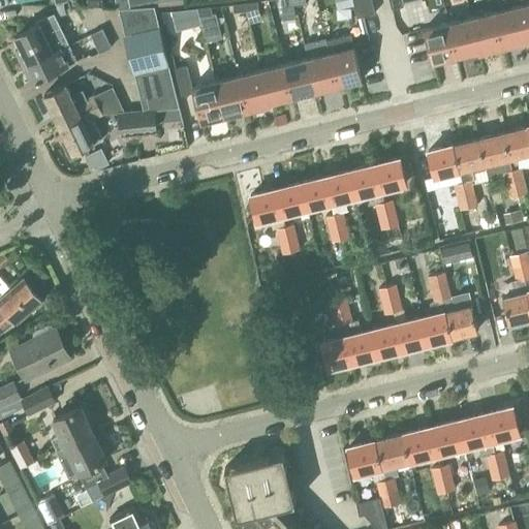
[(376,13),(373,0),(353,0),(359,18),(376,13)]
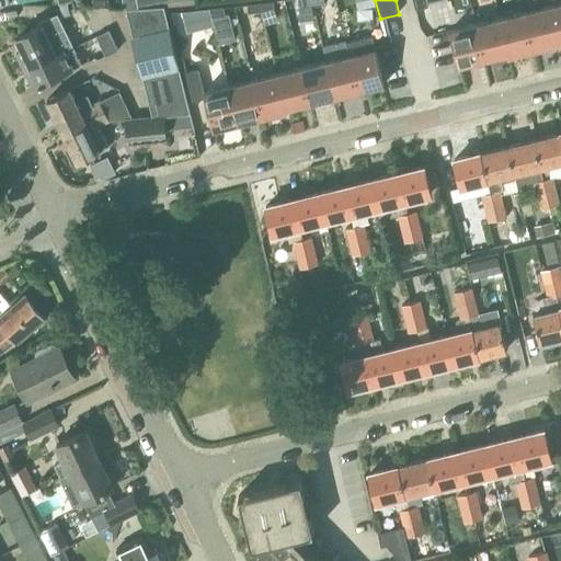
[(414,0),(416,10),(430,7),(427,0),(414,0)]
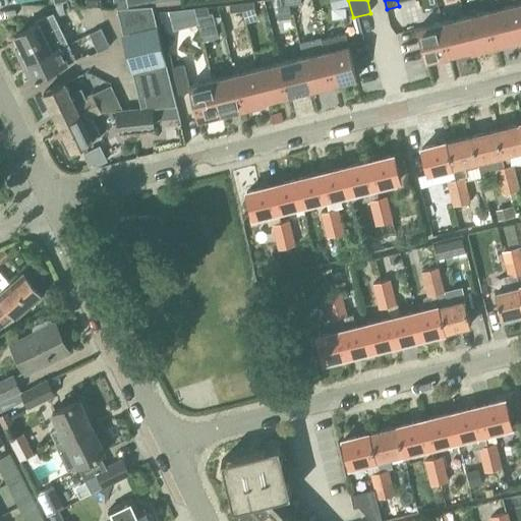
[(243,10),(255,9),(255,1),(242,2),(243,10)]
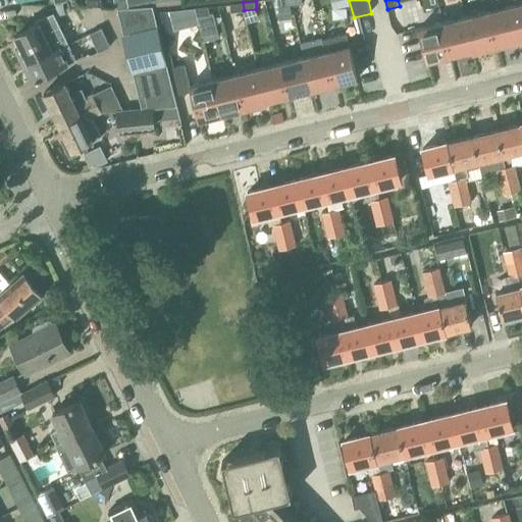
[(244,10),(243,2),(231,4),(232,12),(244,10)]
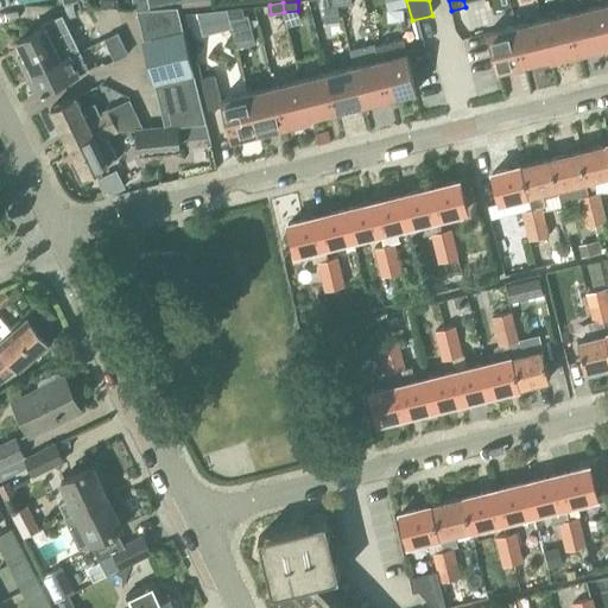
[(605,48),(607,46),(607,2),(595,7),(605,48)]
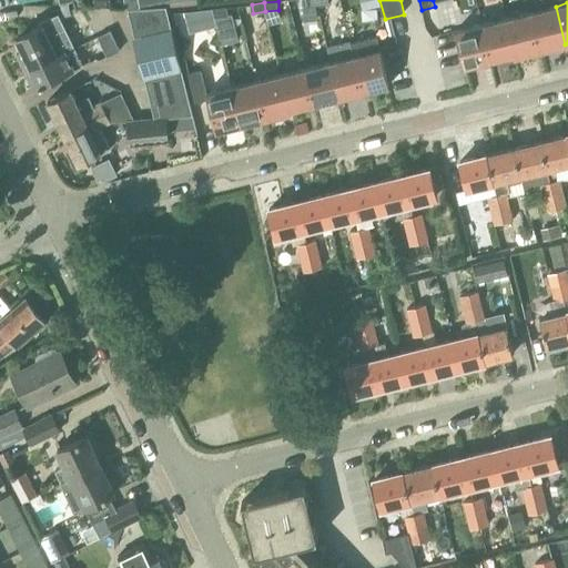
[(128,9),(135,38),(172,29),(166,7),(128,9)]
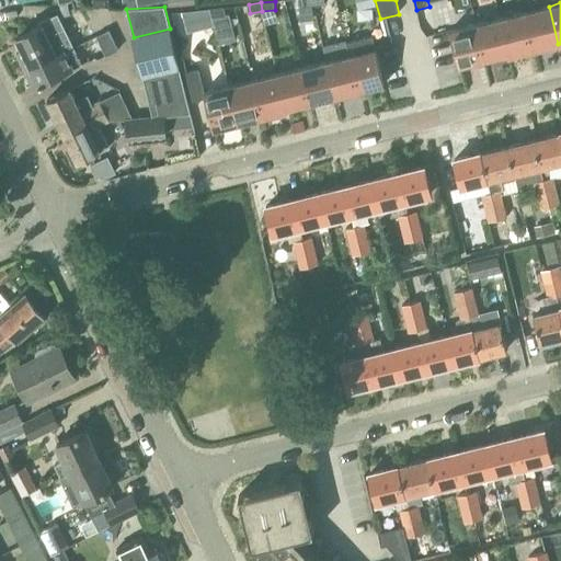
[(212,8),(213,16),(226,15),(226,7),(212,8)]
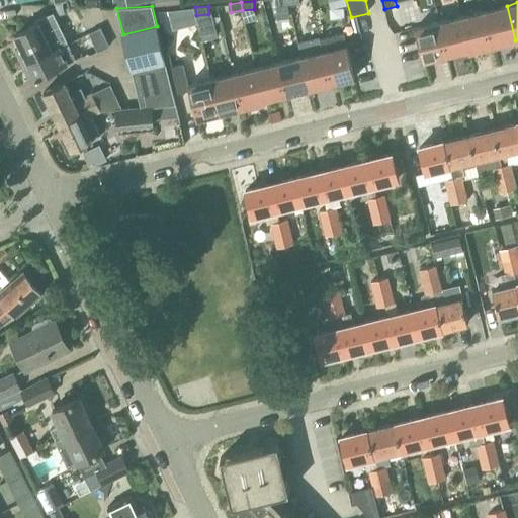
[(493,47),(515,40),(507,6),(485,11),(493,47)]
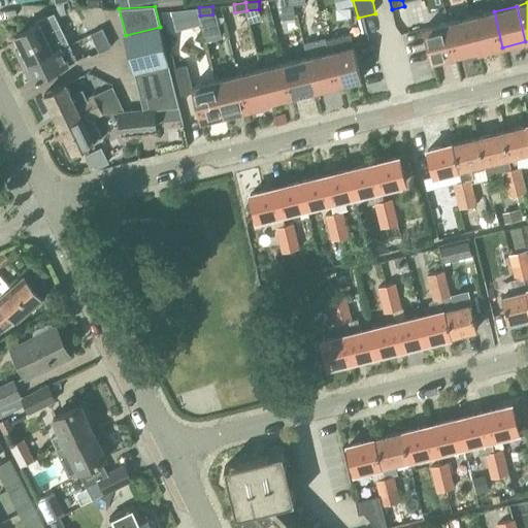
[(480,53),(502,47),(494,11),(471,18),(480,53)]
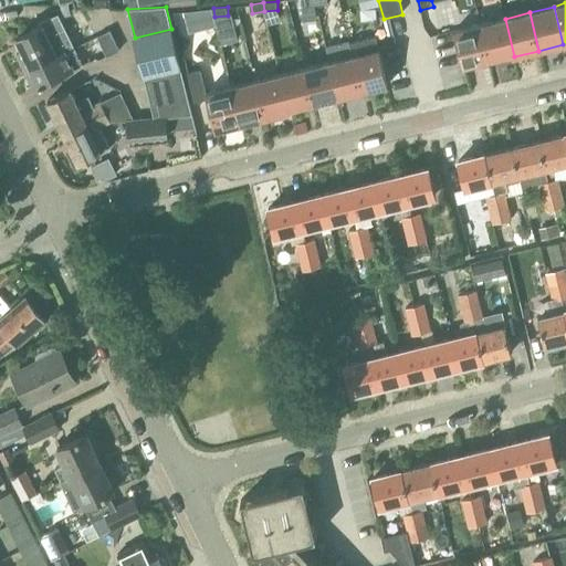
[(61,61),(79,52),(60,13),(54,16),(54,17),(39,24),(41,27),(18,38),(24,51),(19,54),(27,70),(59,54),(61,61)]
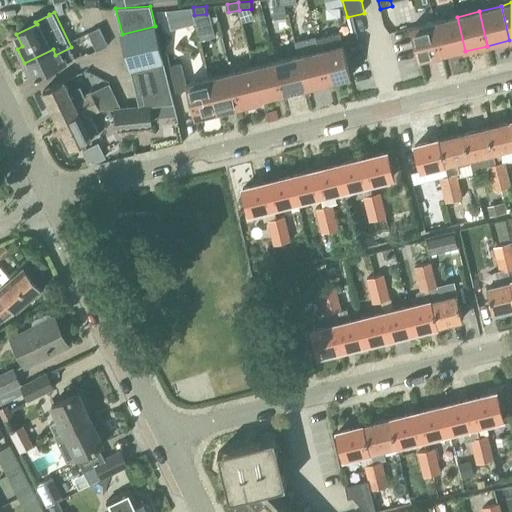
[(210,14),(206,14),(194,15),(200,40),(215,36),(210,14)]
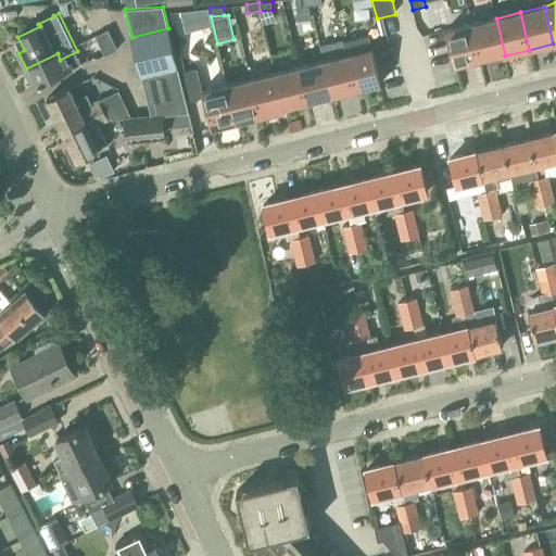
[(505,55),(496,19),(471,24),(480,59),(504,53),(505,55)]
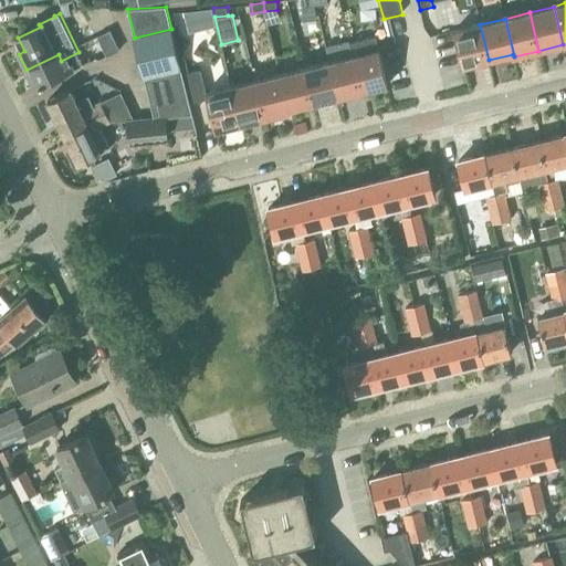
[(464,66),(489,60),(480,24),(456,31),(464,66)]
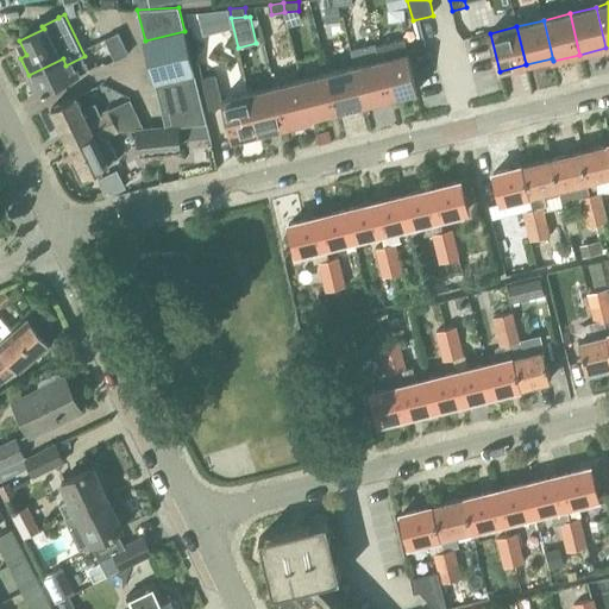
[(155,85),(156,85),(195,74),(184,31),(145,41),(144,41),(155,85)]
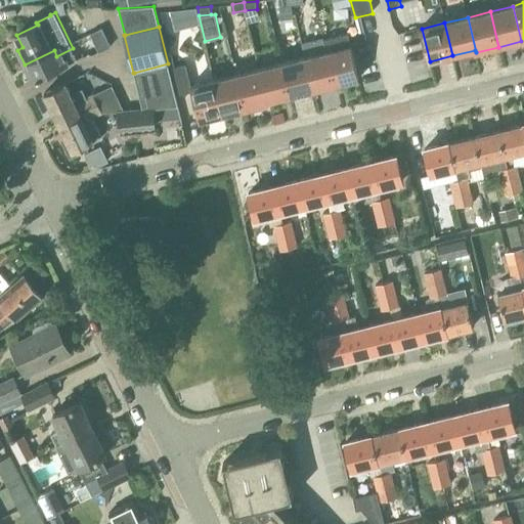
[(325,40),(337,84),(360,79),(349,34),(325,40)]
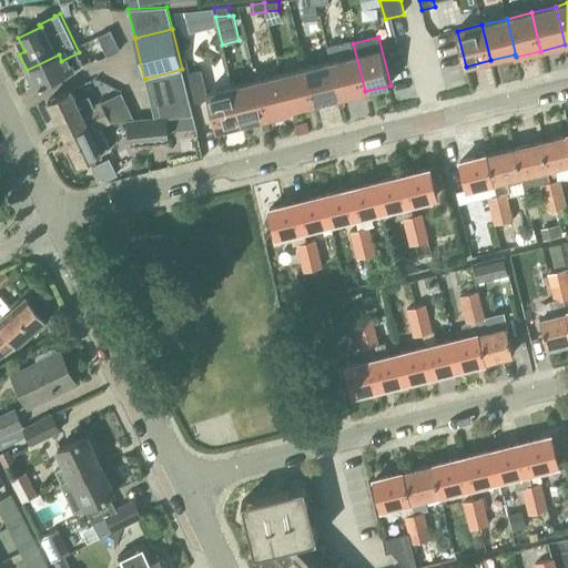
[(340,98),(365,91),(353,43),(352,43),(355,57),(332,62),(340,98)]
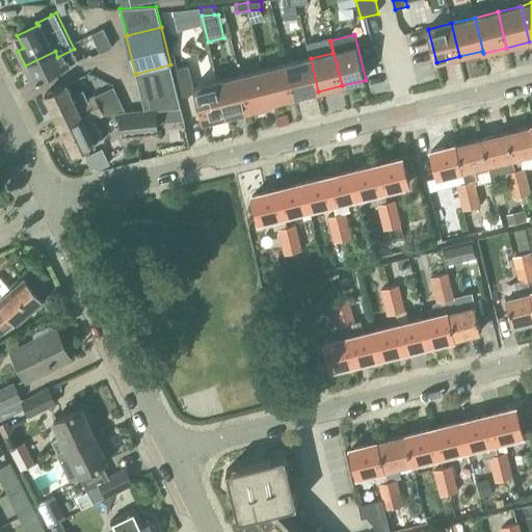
[(55,51),(25,65),(33,82),(79,59),(74,49),(57,57),(55,51)]
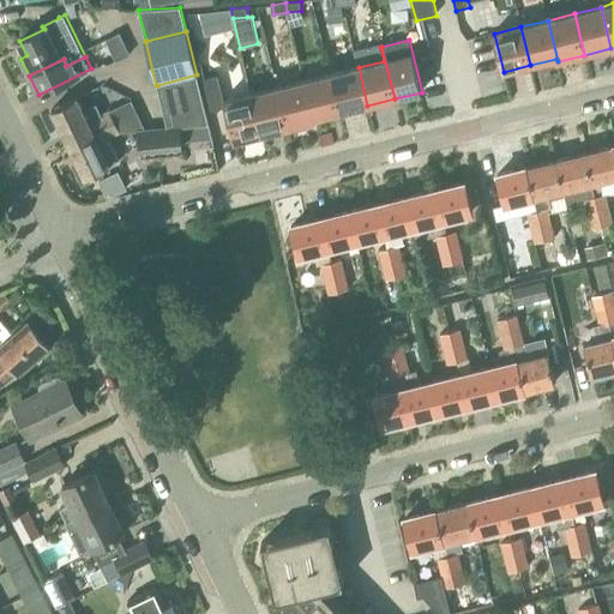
[(341,112),(367,106),(359,67),(331,74),(341,112)]
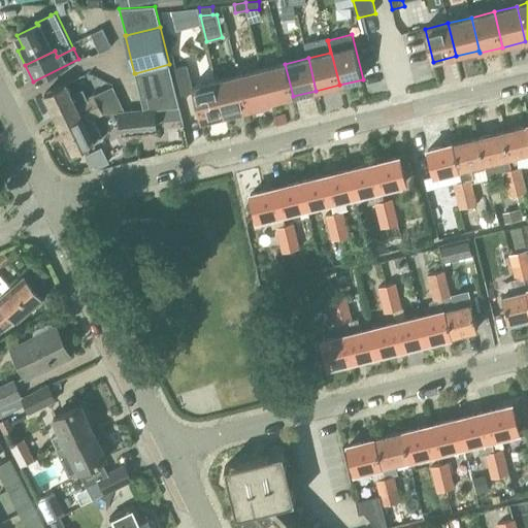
[(135,73),(144,110),(155,109),(179,106),(169,64),(135,73)]
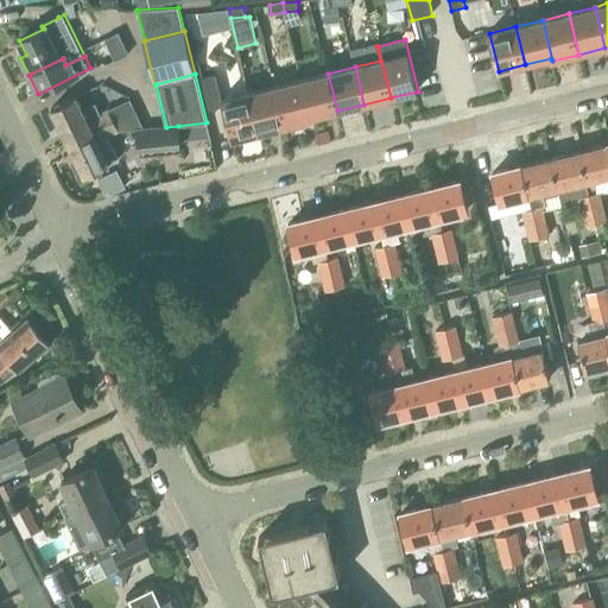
[(312,118),(337,111),(328,74),(302,80),(312,121),(314,120),(312,118)]
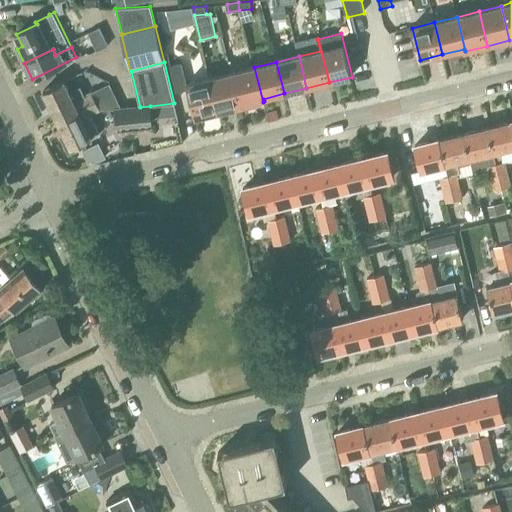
[(219,113),(210,78),(187,84),(182,63),(171,66),(177,93),(189,90),(196,118),(219,113)]
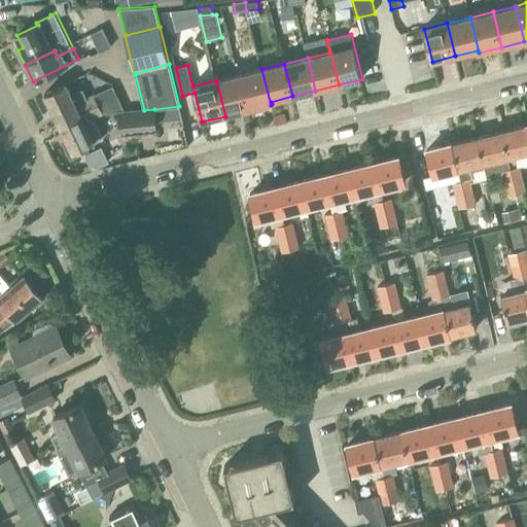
[(248,110),(271,105),(261,69),(239,75),(248,110)]
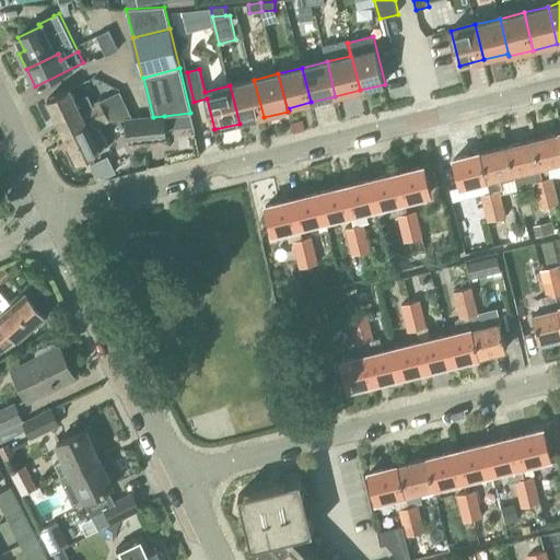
[(240,124),(264,117),(254,80),(230,85),(240,124)]
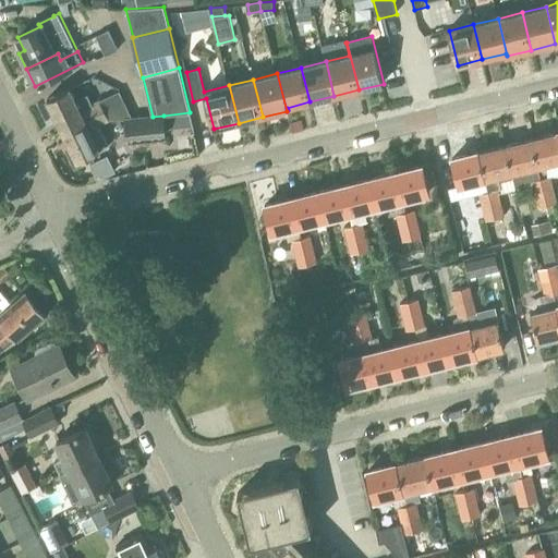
[(48,99),(62,129),(85,119),(106,110),(101,102),(93,107),(88,96),(76,101),(71,88),(48,99)]
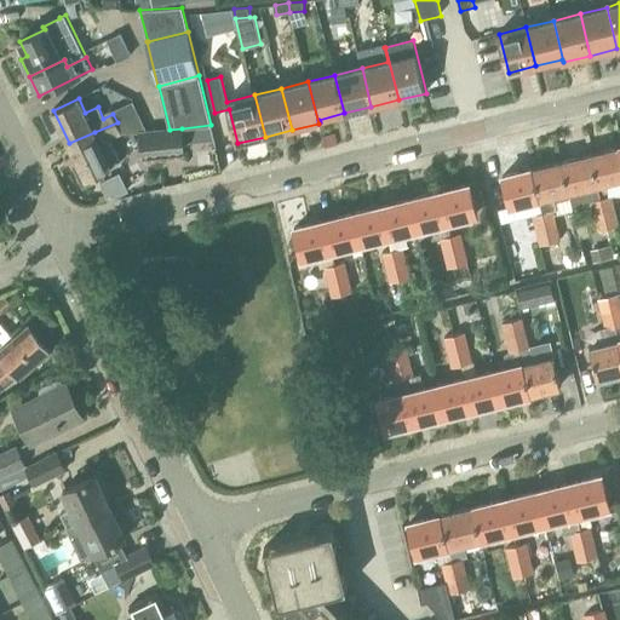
[(110,139),(122,133),(118,122),(95,132),(69,143),(78,164),(74,166),(84,187),(103,177),(101,172),(121,164),(110,139)]
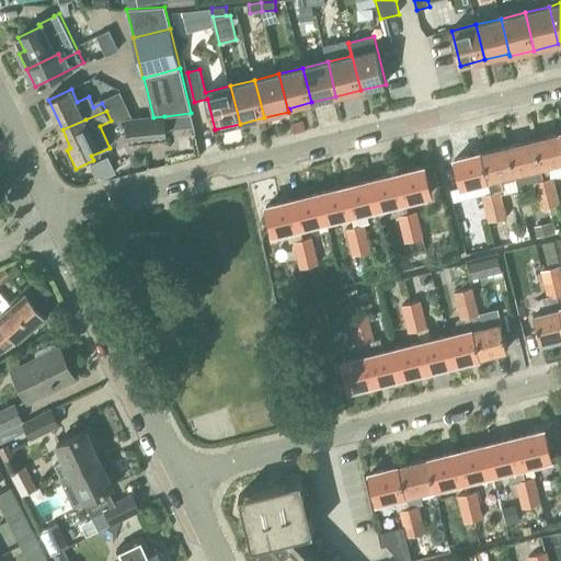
[(153,117),(127,121),(129,145),(167,140),(165,132),(195,127),(191,113),(164,116),(153,117)]
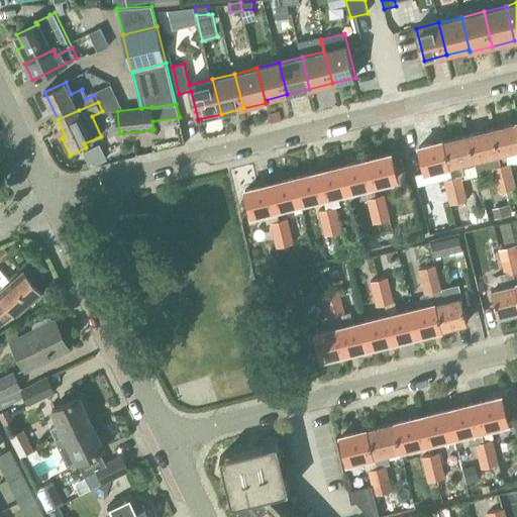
[(499,153),(516,148),(516,124),(516,123),(493,129),(499,153)]
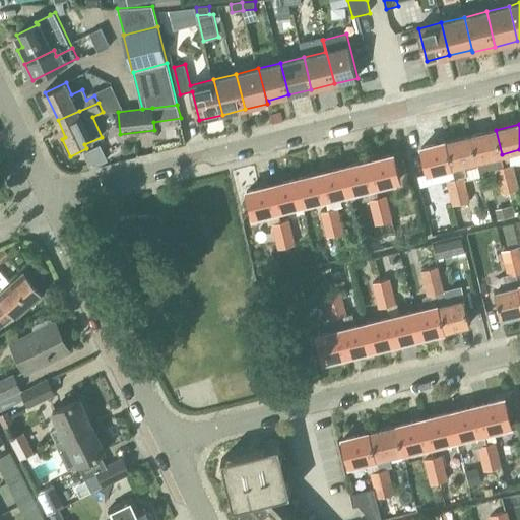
[(496,130),(471,136),(477,160),(480,173),(496,169),(505,167),(502,154),(496,130)]
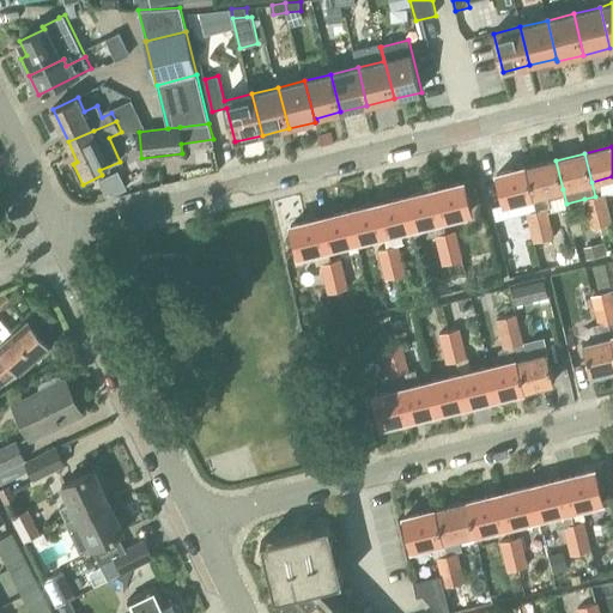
[(545,193),(563,189),(556,161),(527,168),(538,211),(548,207),(545,193)]
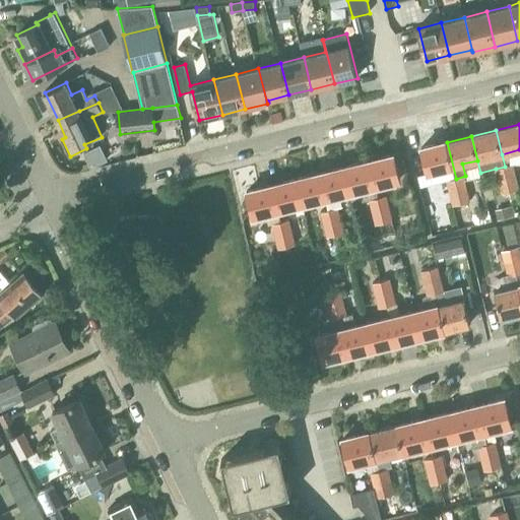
[(428,173),(417,175),(420,188),(447,181),(456,179),(447,142),(421,148),(428,173)]
